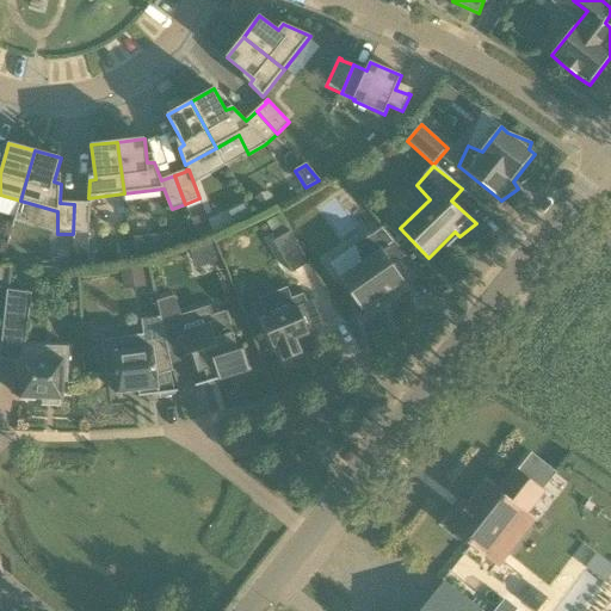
[(88,235),(90,203),(87,203),(87,204),(74,204),(73,234),(88,235)]
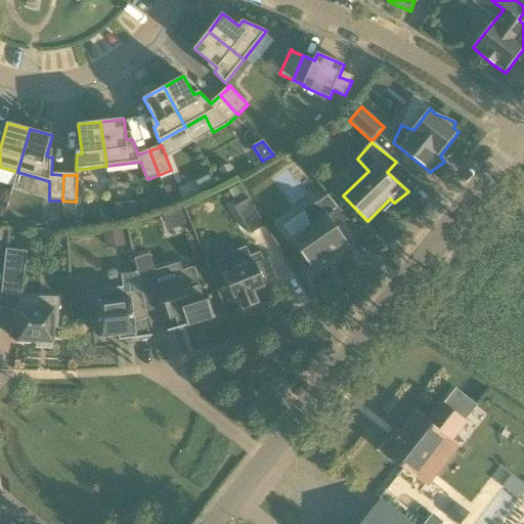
[(239,185),(228,191),(233,201),(245,193),(239,185)]
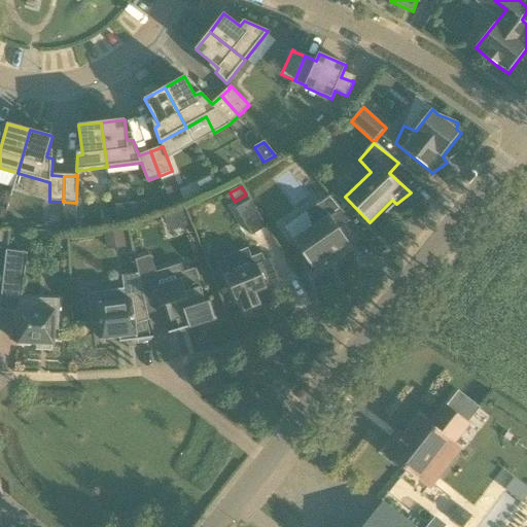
[(312,227),(293,241),(306,258),(302,261),(311,275),(328,262),(326,258),(335,252),(348,243),(339,229),(351,220),(330,197),(319,205),(306,209),(306,211),(312,227)]
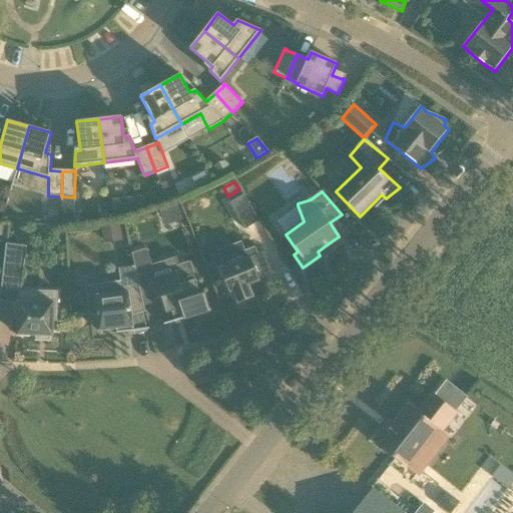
[(260,221),(244,194),(229,203),(245,229),(260,221)]
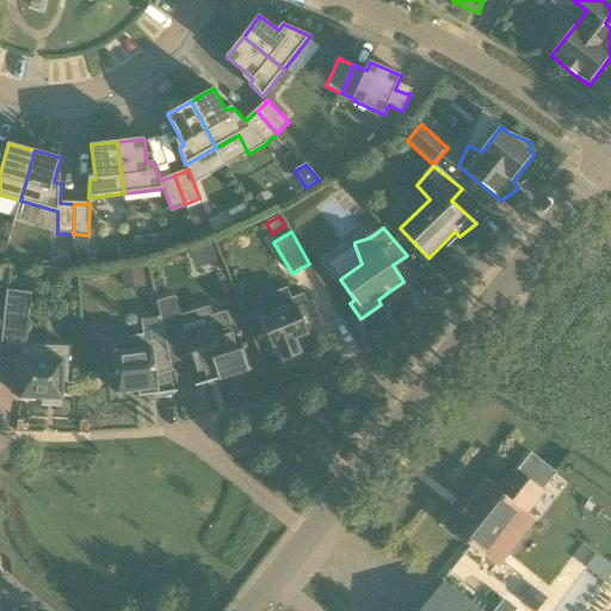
[(154,252),(152,236),(133,238),(135,254),(154,252)]
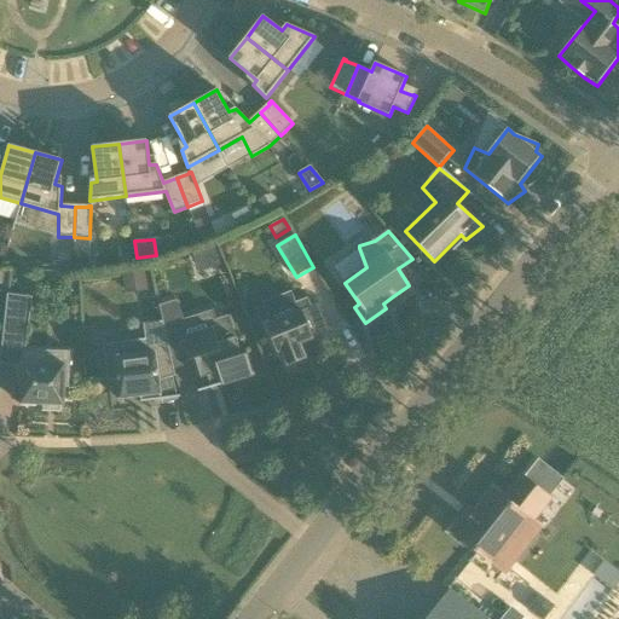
[(90,254),(74,254),(73,268),(90,268),(90,254)]
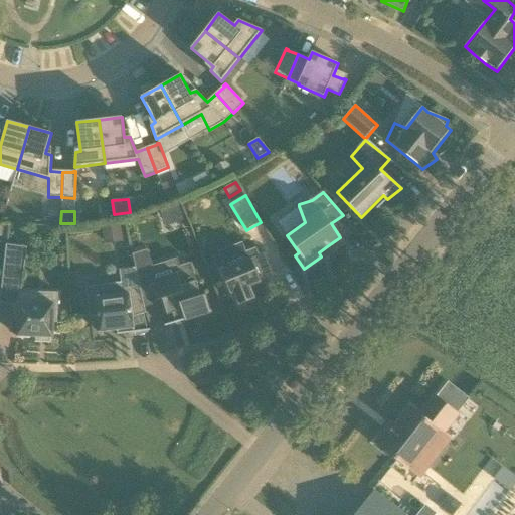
[(104,246),(124,243),(121,225),(101,228),(104,246)]
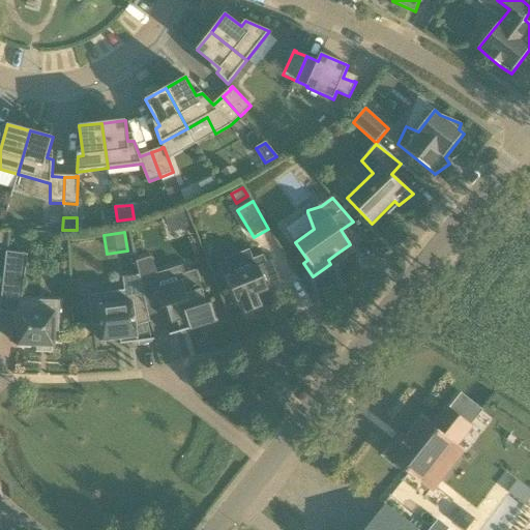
[(35,238),(35,244),(40,248),(50,249),(54,245),(54,238),(50,234),(39,234),(35,238)]
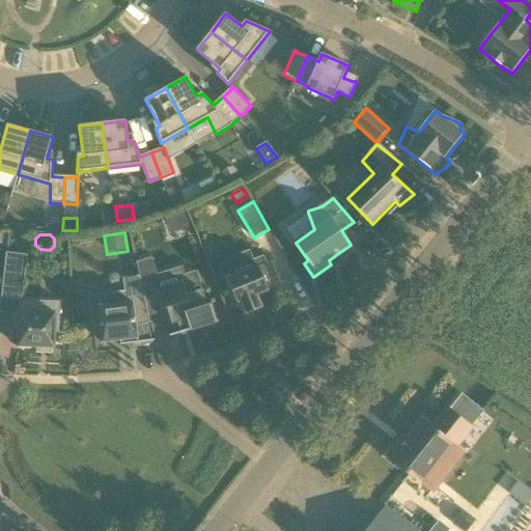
[(5,252),(2,280),(24,283),(28,255),(5,252)]
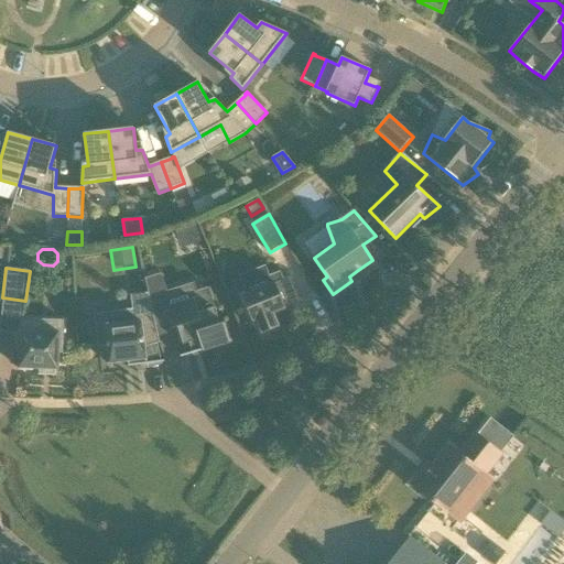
[(170,301),(166,291),(161,273),(145,279),(153,305),(170,301)]
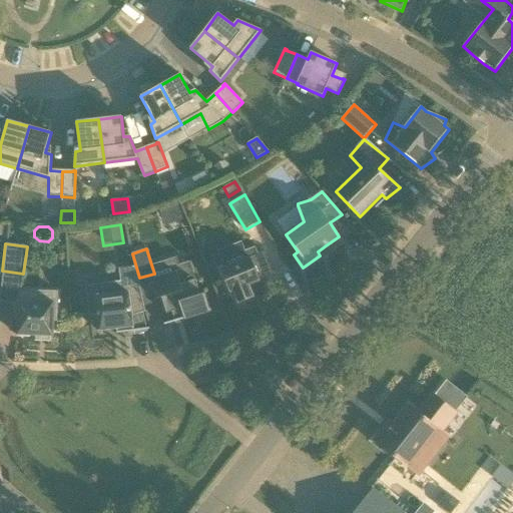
[(223,269),(220,270),(229,293),(232,292),(237,304),(254,298),(249,287),(274,277),(265,252),(259,254),(223,269)]
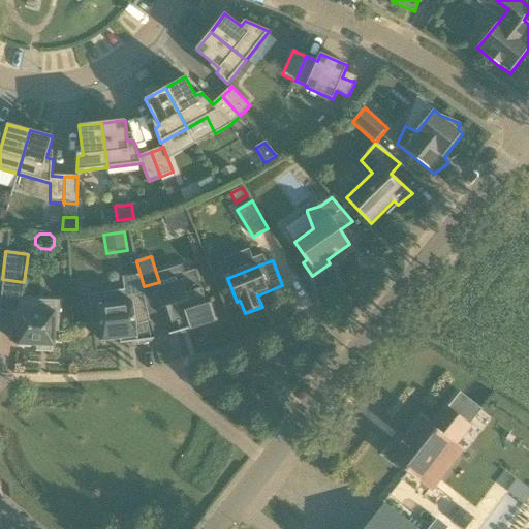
[(207,305),(195,270),(184,273),(187,283),(183,284),(182,281),(156,289),(162,309),(166,307),(172,323),(187,319),(190,329),(218,320),(216,319),(211,303),(207,305)]
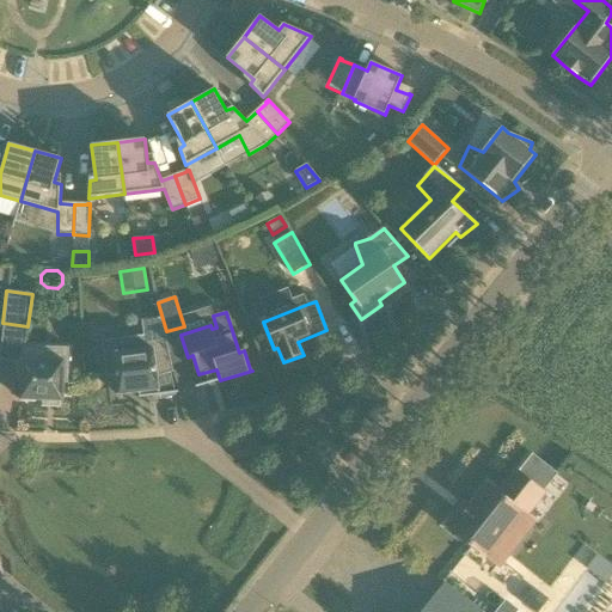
[(173,372),(161,318),(142,320),(144,336),(132,337),(134,352),(105,355),(106,377),(116,375),(118,395),(139,392),(140,398),(160,396),(158,377),(173,372)]
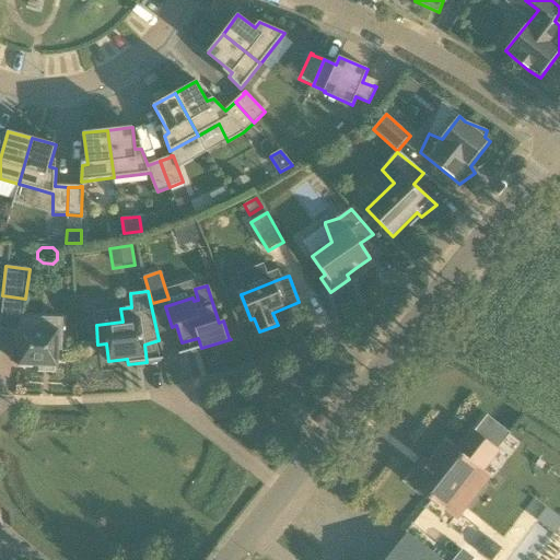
[(16,331),(16,349),(20,349),(19,365),(39,366),(39,369),(56,369),(56,366),(58,366),(59,350),(62,351),(62,334),(23,331),(16,331)]
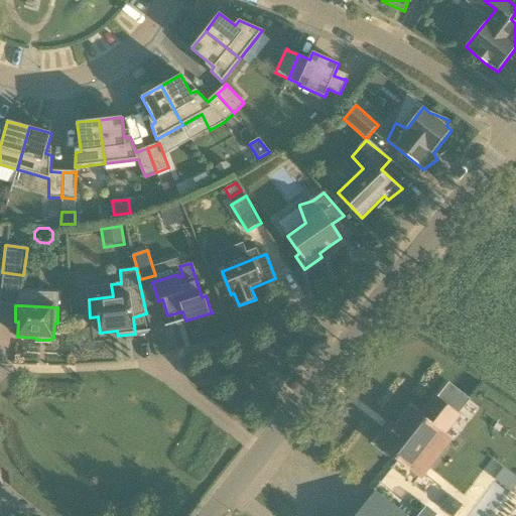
[(386,432),(377,443),(413,472),(442,434),(458,415),(436,398),(421,416),(411,408),(396,428),(390,435),(386,432)]
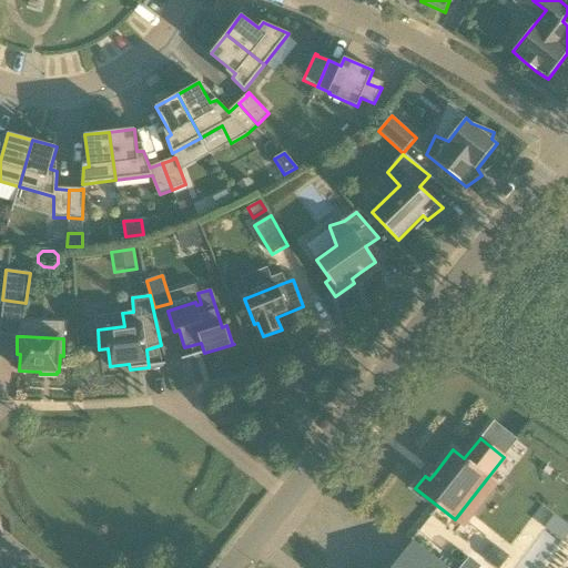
[(567,525),(554,515),(546,526),(563,538),(567,530),(567,525)]
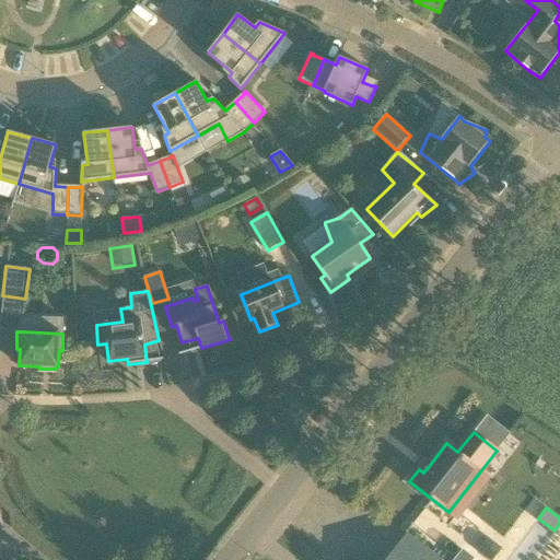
[(438,559),(406,535),(385,559),(438,559)]
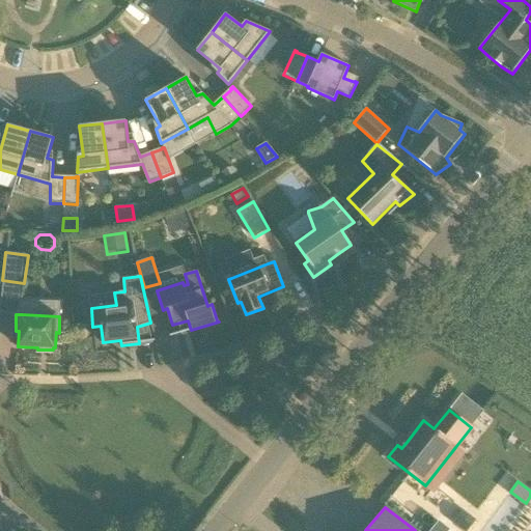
[(463,530),(466,530),(475,520),(462,509),(451,523),(463,530)]
